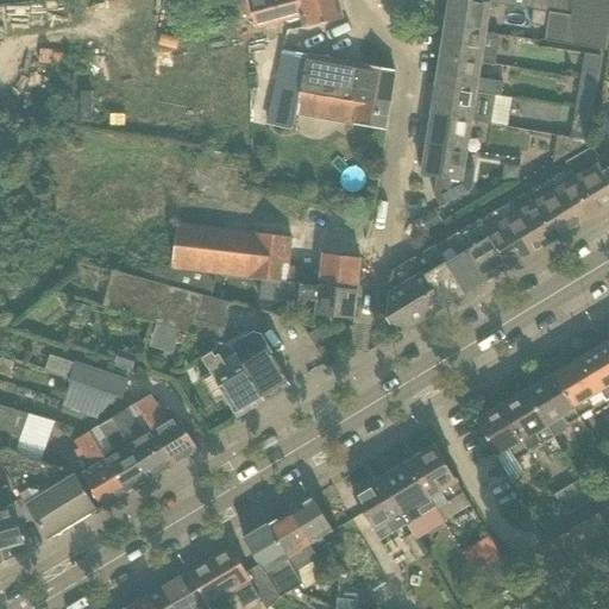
[(251,13),(299,0),(244,0),(238,1),(242,17),(252,14),(251,13)]
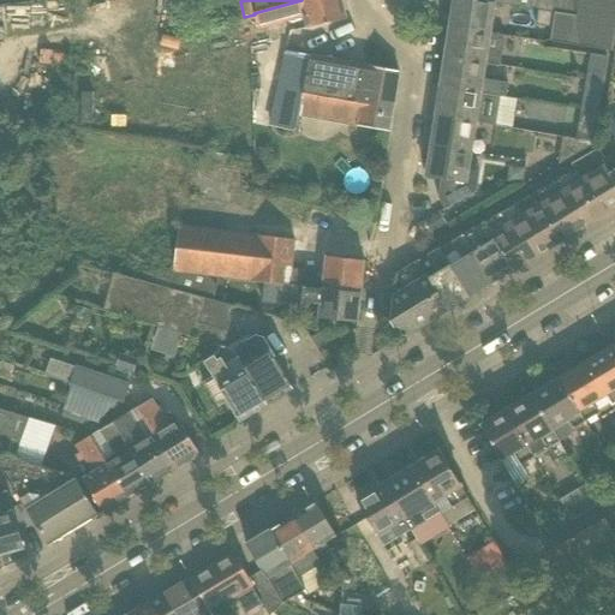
[(306,30),(347,19),(341,0),(302,0),(254,13),(255,15),(257,25),(260,29),(303,17),(306,30)]
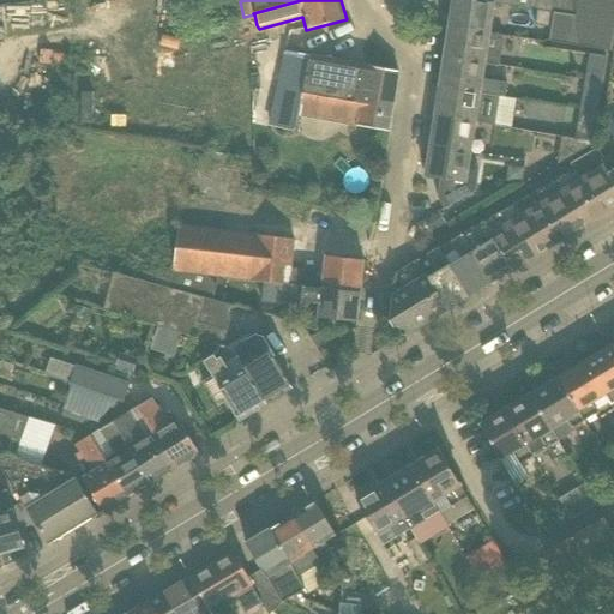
[(475,0),(453,0),(450,26),(489,32),(494,2),(475,0)]
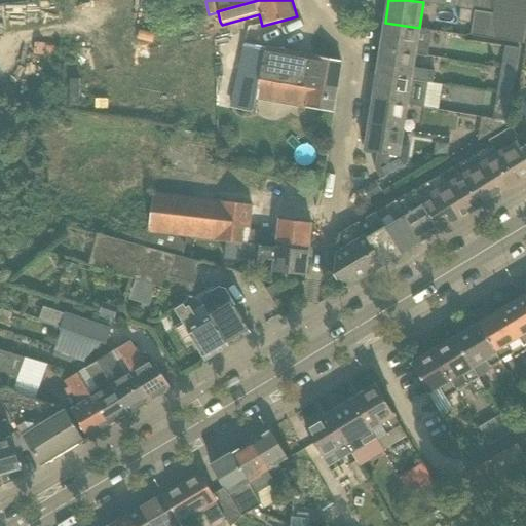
[(438,0),(437,6),(456,8),(457,0),(438,0)]
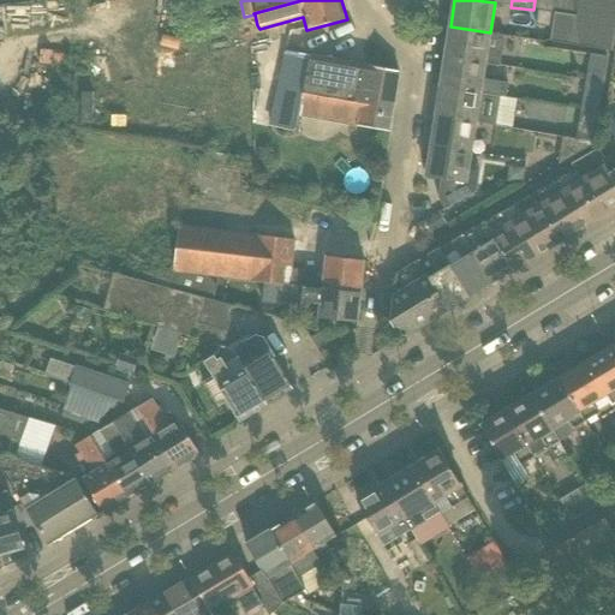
[(535,0),(533,10),(539,11),(554,13),(574,17),(574,0),(535,0)]
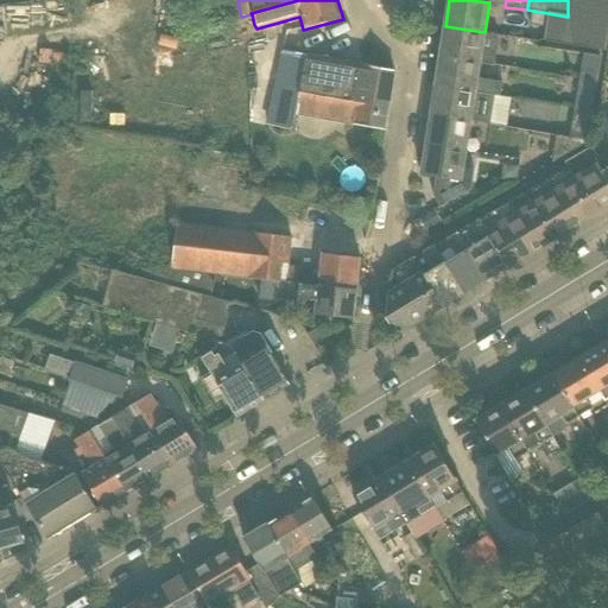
[(548,13),(546,26),(544,43),(607,54),(607,40),(607,0),(568,0),(568,17),(548,13)]
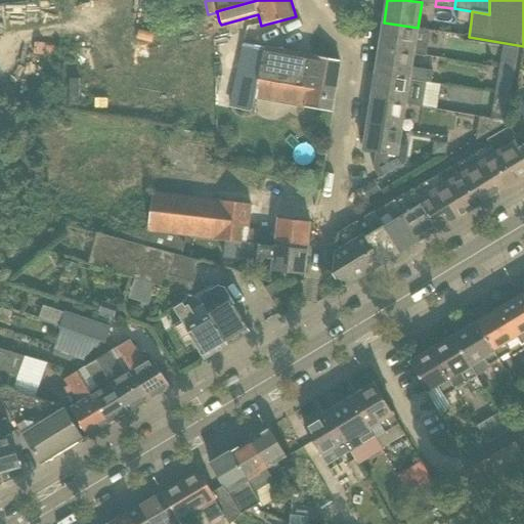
[(459,20),(471,23),(472,11),(460,9),(459,20)]
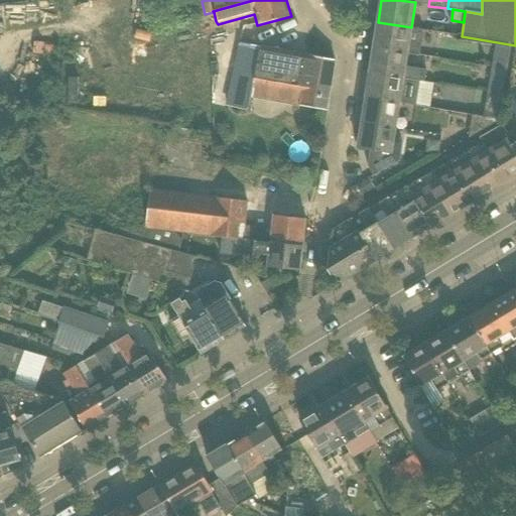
[(378,22),(374,47),(407,52),(420,54),(424,30),(411,27),(378,22)]
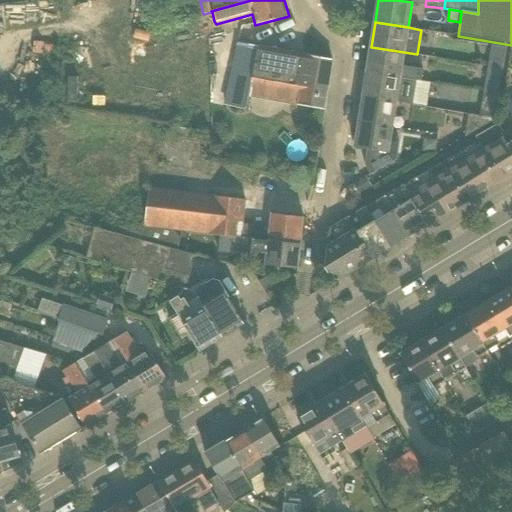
[(325,110),(333,59),(300,53),(237,43),(224,105),(245,110),(249,91),(278,97),(285,99),(287,89),(301,92),(299,106),(325,110)]
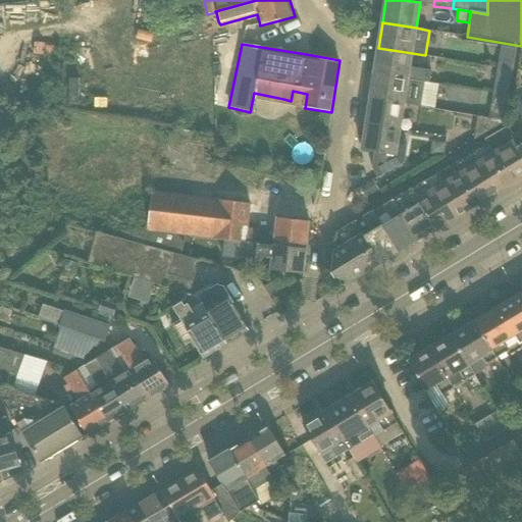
[(499,67),(512,69),(515,49),(503,46),(499,67)]
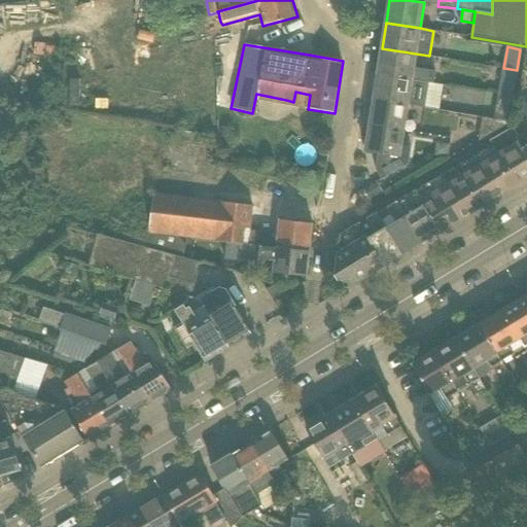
[(415,59),(416,54),(382,48),(378,74),(429,81),(429,82),(434,83),(436,71),(415,67),(416,59),(415,59)]
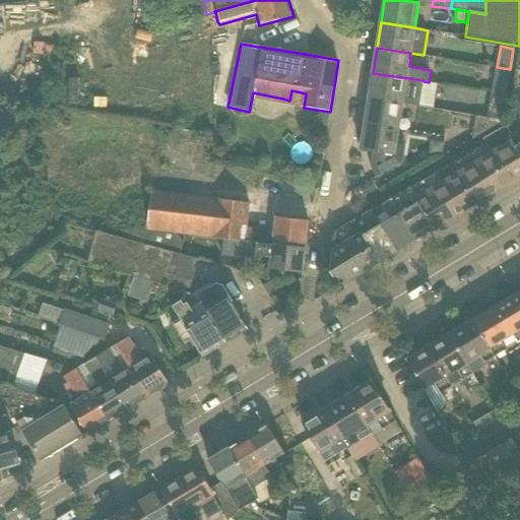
[(507,93),(510,69),(497,67),(493,91),(507,93)]
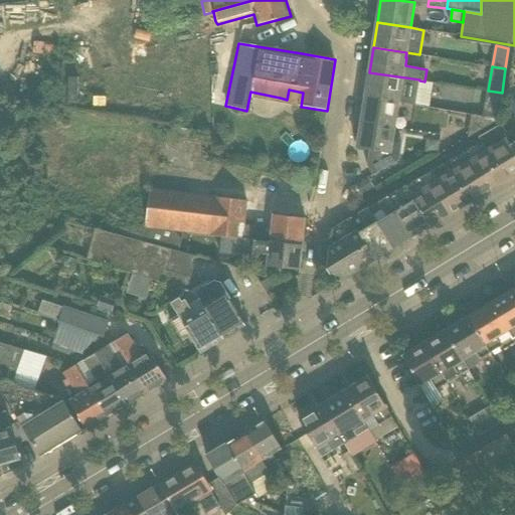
[(365,98),(399,102),(416,105),(419,80),(419,79),(369,72),(365,98)]
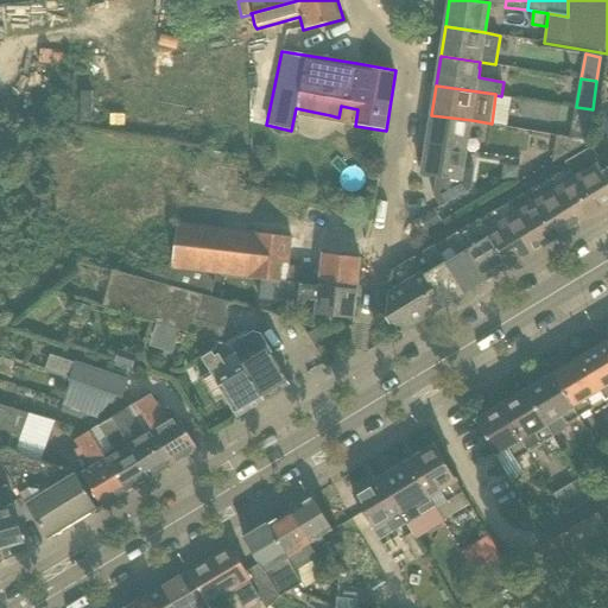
[(571,135),(588,138),(593,109),(576,107),(571,135)]
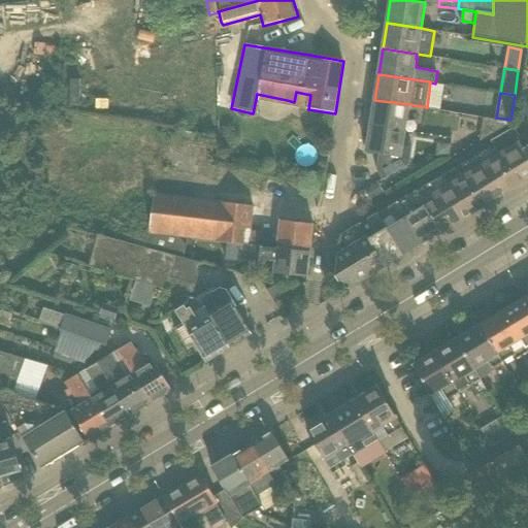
[(405,131),(409,104),(374,100),(370,126),(405,131)]
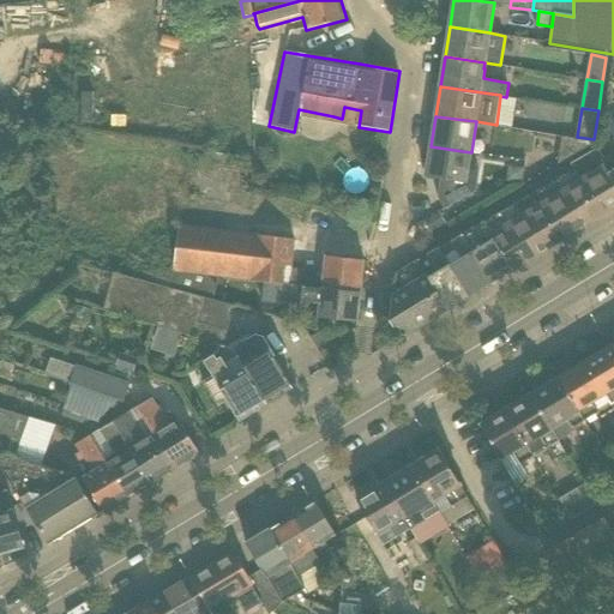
[(594,139),(577,137),(577,139),(563,137),(559,163),(593,143),(594,139)]
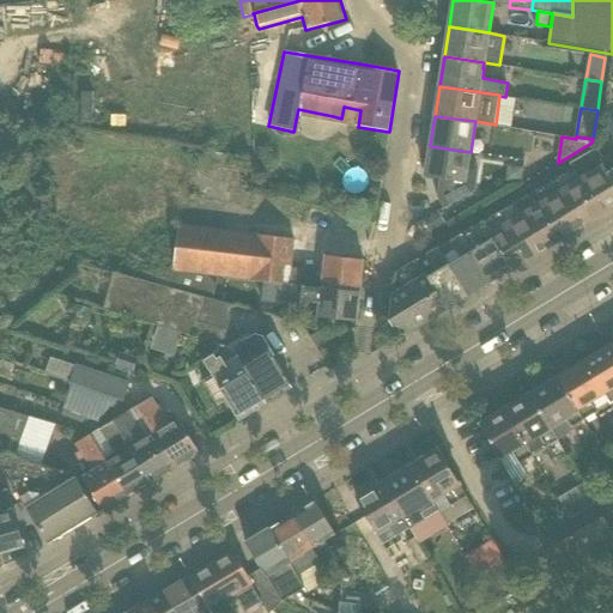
[(590,222),(612,207),(612,138),(570,165),(574,171),(576,170),(592,196),(581,205),(590,222)]
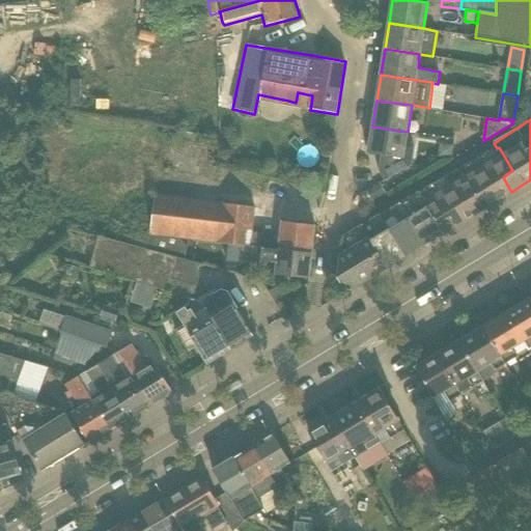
[(379,170),(385,180),(413,165),(415,147),(406,146),(408,132),(372,127),(368,152),(381,155),(379,170)]
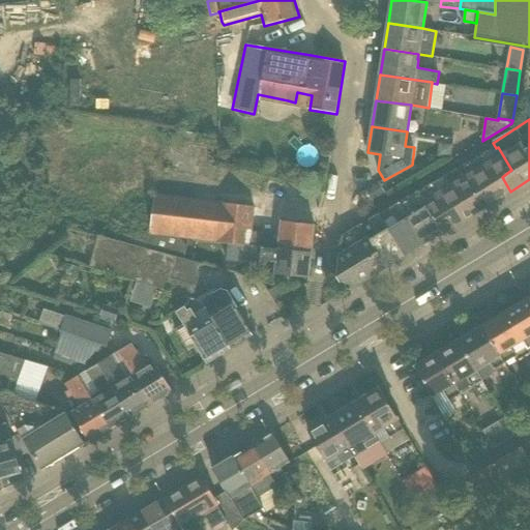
[(467,165),(492,203),(510,192),(502,177),(511,170),(498,147),(496,148),(467,165)]
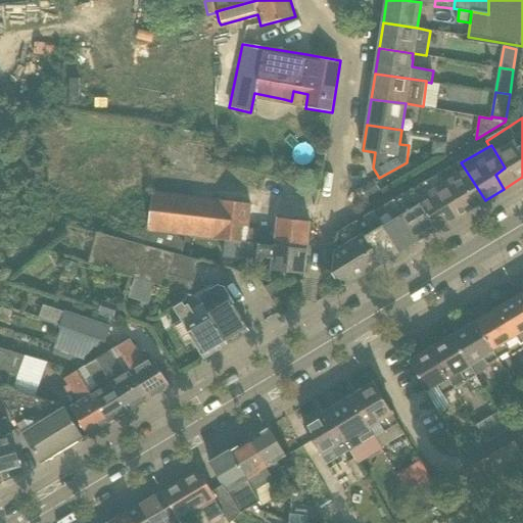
[(455,219),(485,200),(461,162),(442,173),(459,197),(447,204),(455,219)]
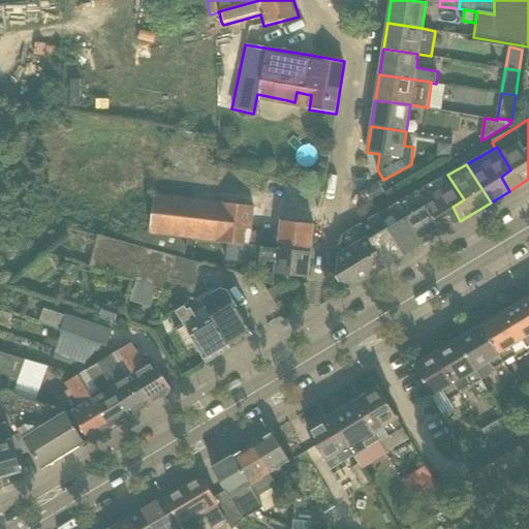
[(416,192),(442,232),(460,221),(453,207),(464,199),(447,175),(416,192)]
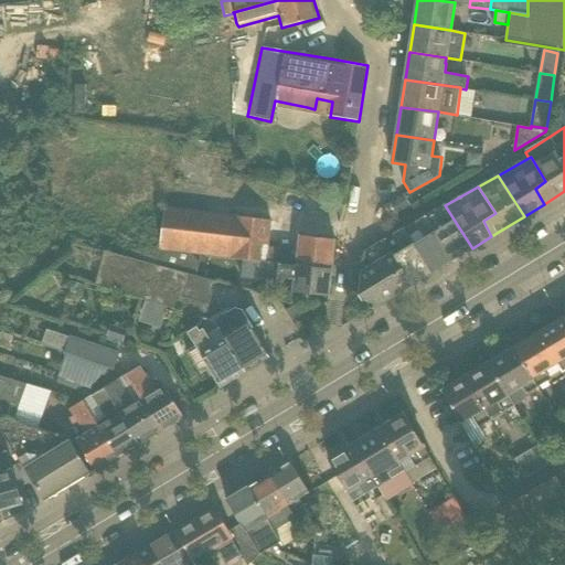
[(396,213),(411,205),(405,195),(391,203),(396,213)]
